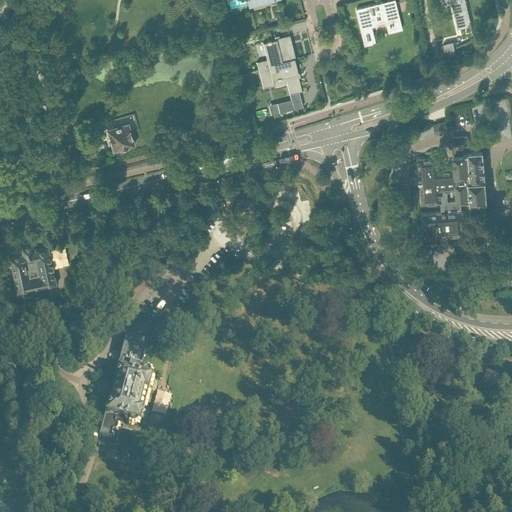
[(365,7),(355,9),(364,45),(372,43),(371,42),(375,41),(371,26),(386,22),(388,32),(391,31),(401,28),(394,0),(392,0),(375,4),(365,7)]
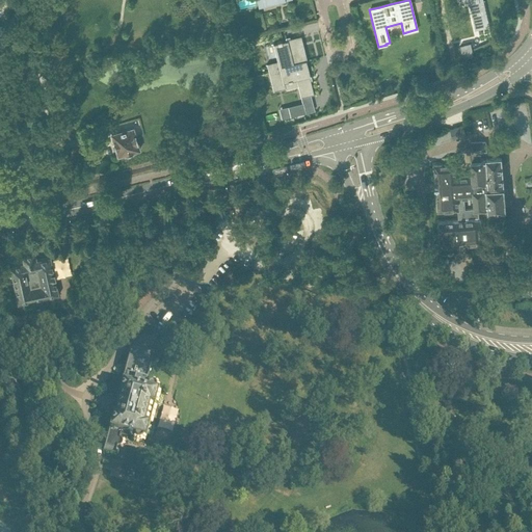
[(468,0),(475,27),(479,26),(489,24),(483,0),(482,0),(480,1),(479,0),(468,0)]
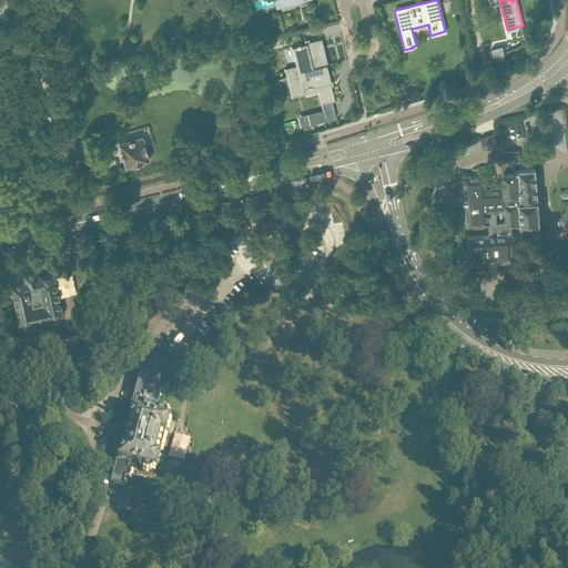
[(296,64),(285,68),(287,79),(327,69),(326,66),(327,64),(321,38),(305,42),(305,43),(301,44),(300,43),(296,44),(296,46),(292,47),(296,64)]
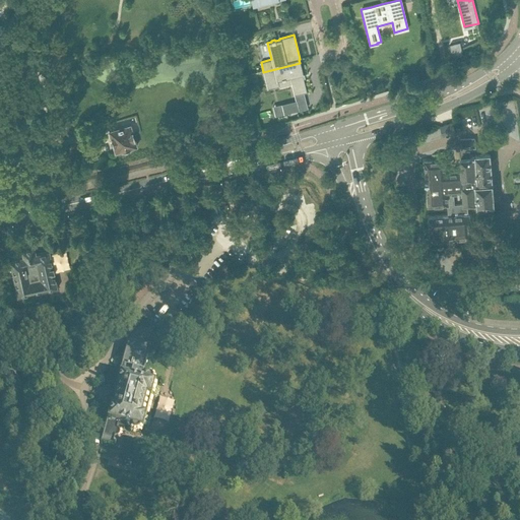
[(244,37),(238,39),(240,49),(246,47),(244,37)]
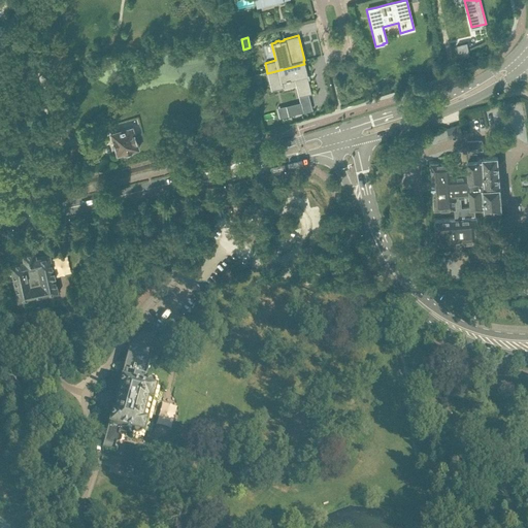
[(467,42),(457,44),(460,57),(470,55),(467,42)]
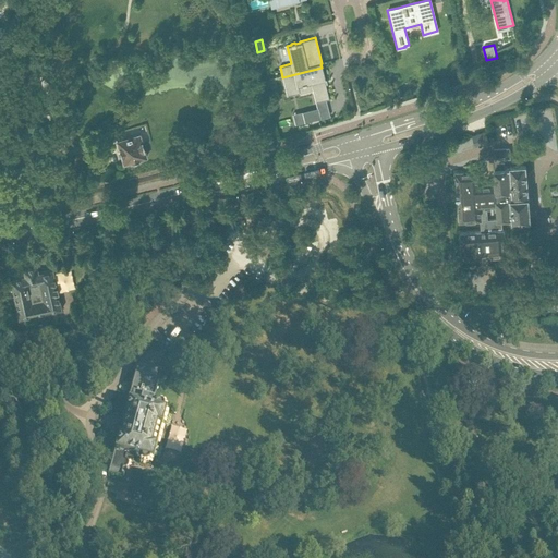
[(322,68),(282,77),(287,95),(299,92),(298,86),(302,85),(302,86),(306,85),(306,84),(311,83),(315,101),(328,98),(324,80),(325,80),(324,74),(323,69),(322,69),(322,68)]
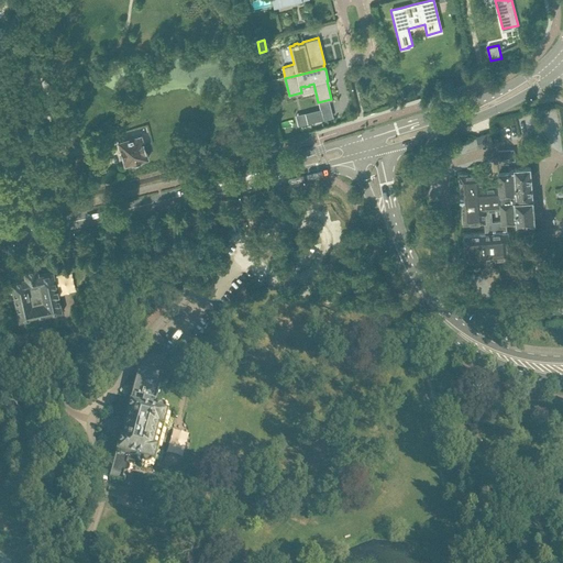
[(321,109),(305,112),(307,123),(323,119),(321,109)]
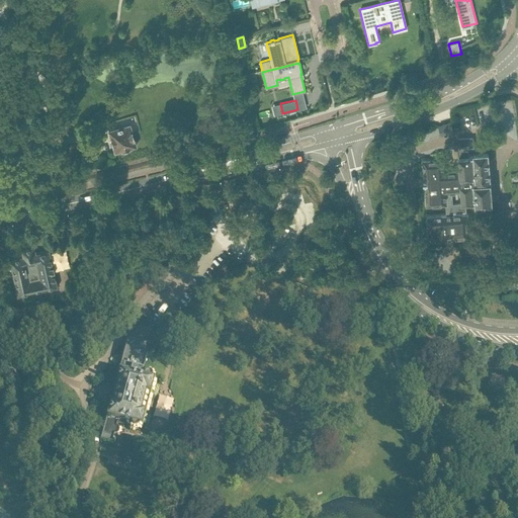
[(502,112),(503,130),(515,128),(514,112),(502,112)]
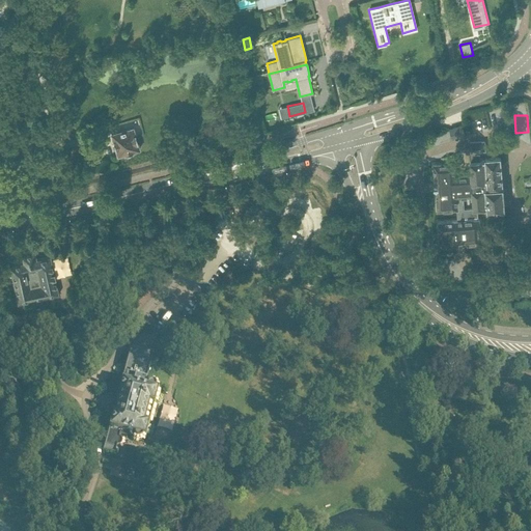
[(463,124),(449,129),(452,139),(466,135),(463,124)]
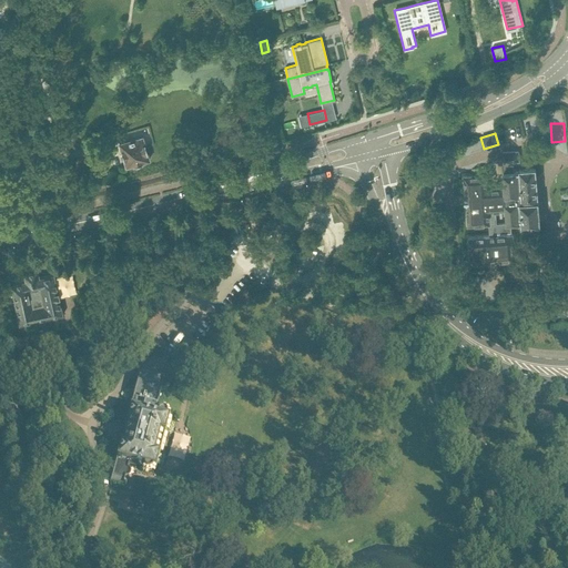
[(119,142),(122,155),(125,166),(149,159),(142,135),(119,142)]
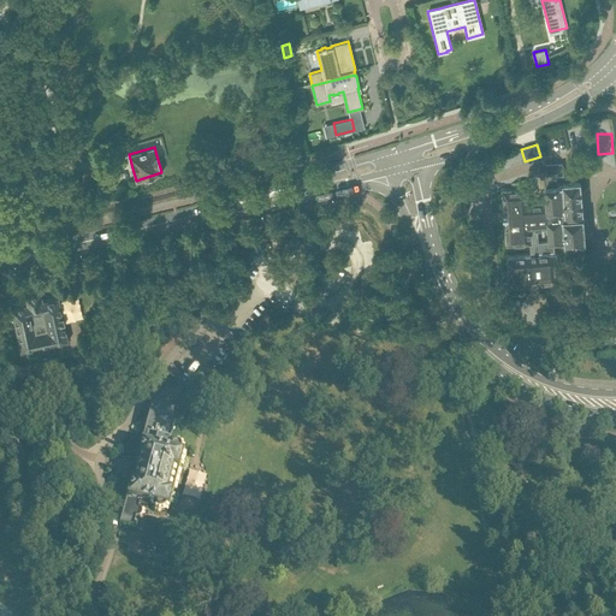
[(527,190),(503,191),(504,215),(504,223),(505,223),(507,246),(531,243),(529,229),(549,229),(550,242),(554,242),(562,241),(566,241),(566,243),(573,243),(585,242),(581,183),(563,184),(564,187),(557,187),(556,176),(563,175),(562,164),(545,165),(545,170),(545,176),(546,188),(545,188),(546,203),(528,205),(527,190)]
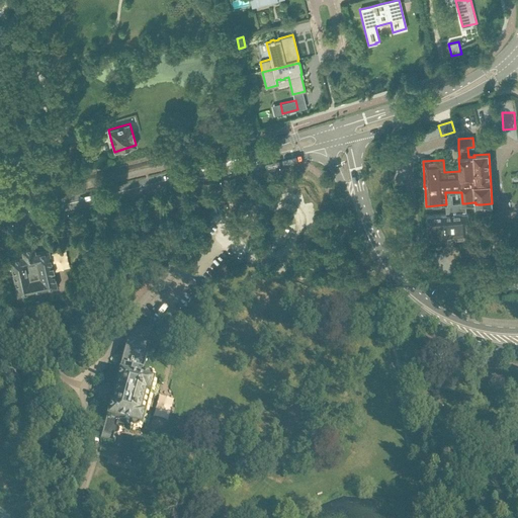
[(97,156),(94,147),(81,150),(84,159),(97,156)]
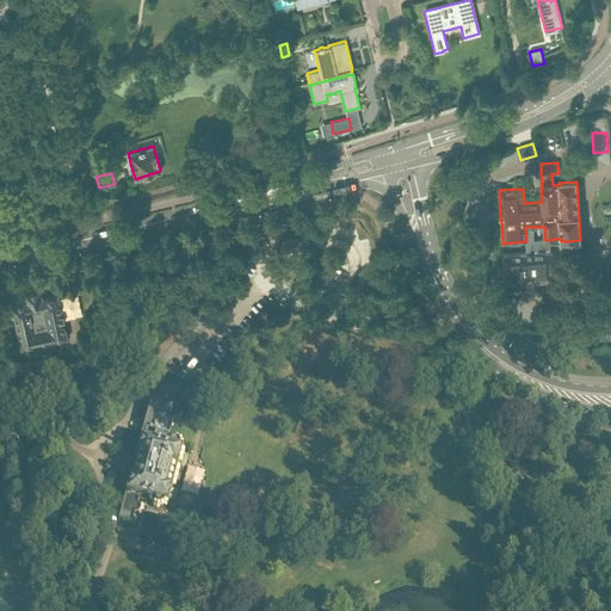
[(528,253),(504,255),(506,282),(526,281),(526,282),(535,281),(554,278),(553,252),(549,252),(549,240),(545,240),(534,241),(532,227),(525,227),(526,241),(528,253)]
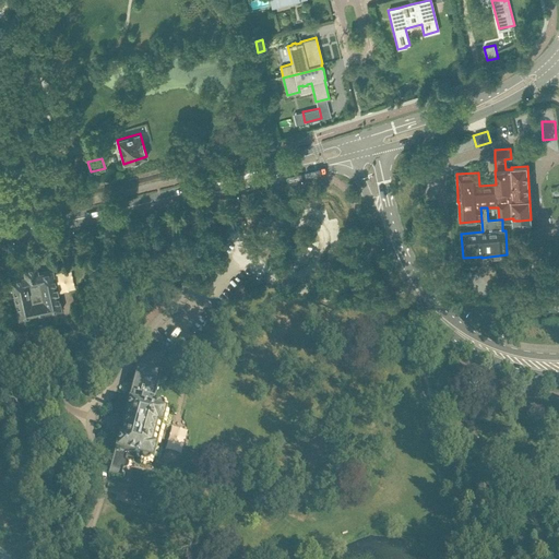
[(9,278),(19,320),(62,310),(54,269),(38,272),(37,264),(22,268),(24,275),(9,278)]
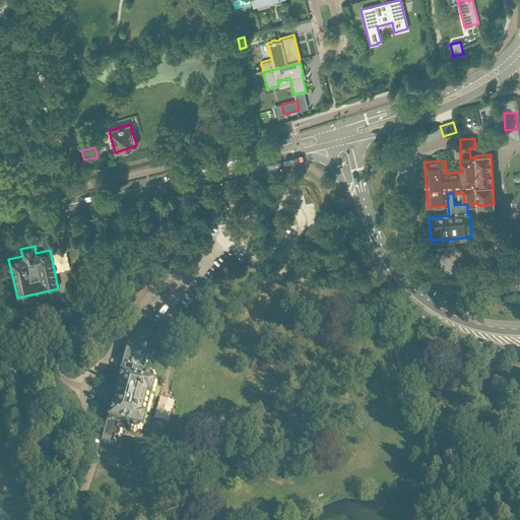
[(150,396),(151,393),(154,382),(152,381),(152,379),(150,377),(148,376),(145,377),(144,379),(141,378),(147,354),(154,356),(156,348),(150,346),(128,340),(116,386),(118,387),(116,392),(115,392),(113,400),(114,400),(113,405),(111,405),(102,437),(112,439),(115,438),(117,436),(117,434),(117,431),(115,429),(116,426),(123,428),(124,424),(127,425),(127,426),(128,426),(130,426),(130,428),(132,430),(135,431),(137,430),(139,429),(141,429),(145,414),(141,413),(141,412),(142,411),(143,408),(142,407),(143,406),(144,402),(144,400),(145,400),(146,396),(145,396),(146,395),(150,396)]
